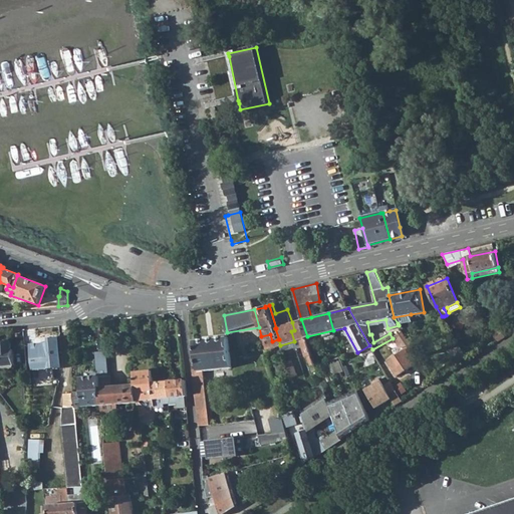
[(411,314),(394,317),(398,323),(412,321),(411,314)]
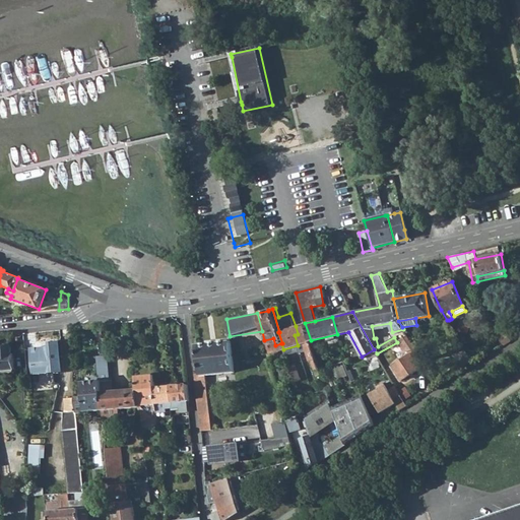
[(311,340),(305,323),(296,326),(298,334),(295,335),(298,345),(304,343),(306,349),(310,361),(311,361),(314,369),(319,368),(311,340)]
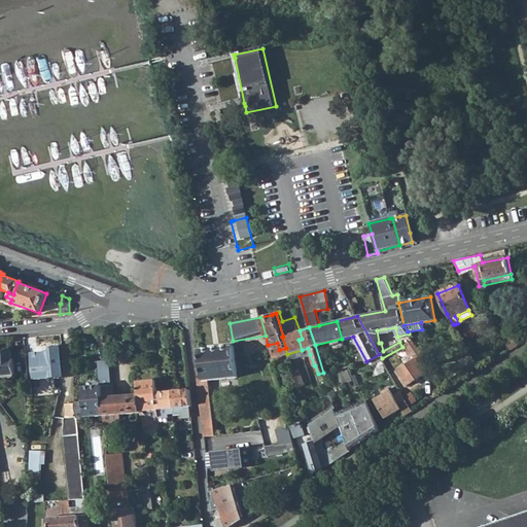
[(506,334),(499,339),(510,350),(518,345),(506,334)]
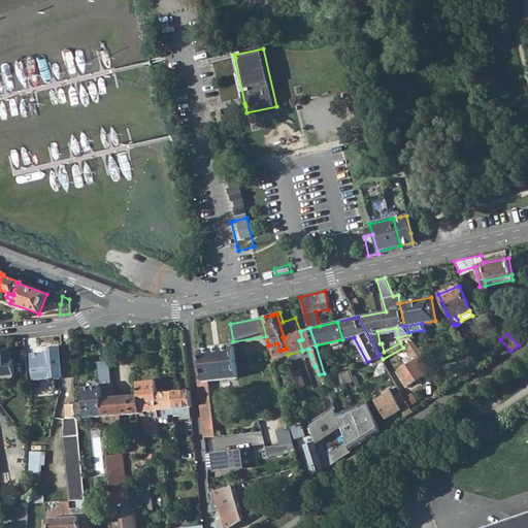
[(270,353),(279,351),(277,343),(268,345),(270,353)]
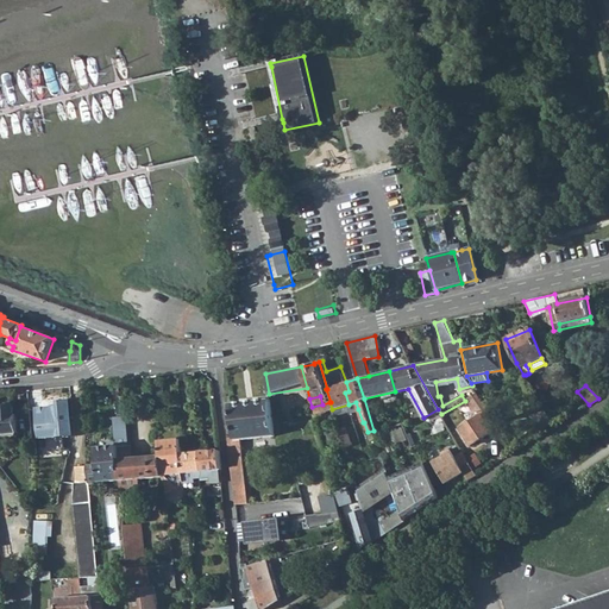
[(479,396),(469,405),(477,416),(460,429),(471,445),(491,431),(483,419),(490,413),(479,396)]
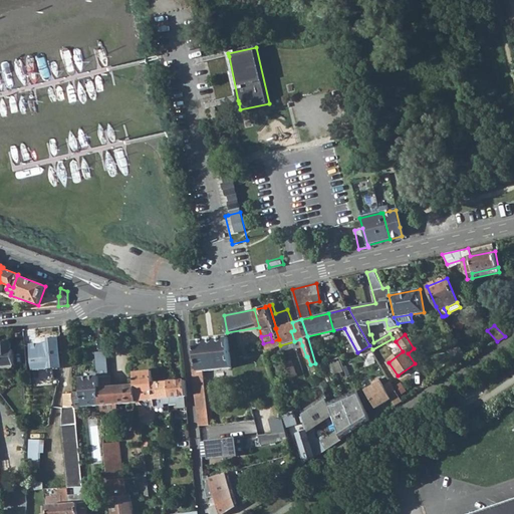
[(53,364),(62,363),(60,335),(50,336),(50,340),(31,341),(34,375),(53,373),(53,364)]
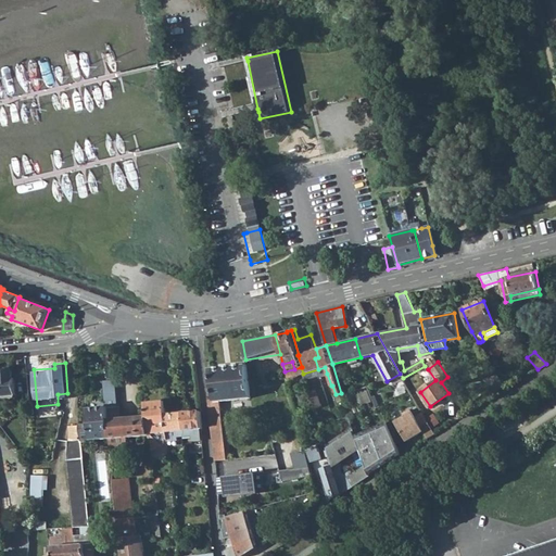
[(210,369),(213,395),(207,395),(215,468),(228,466),(222,408),(220,402),(230,401),(251,399),(247,365),(210,369)]
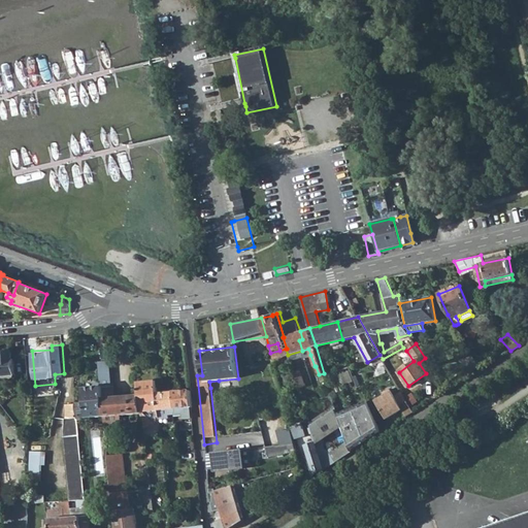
[(288,355),(286,349),(279,351),(270,353),(273,363),(289,358),(288,355)]
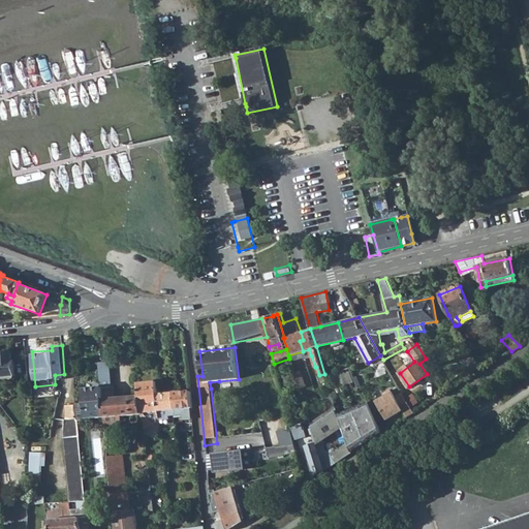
[(311,355),(309,349),(303,351),(305,358),(311,355)]
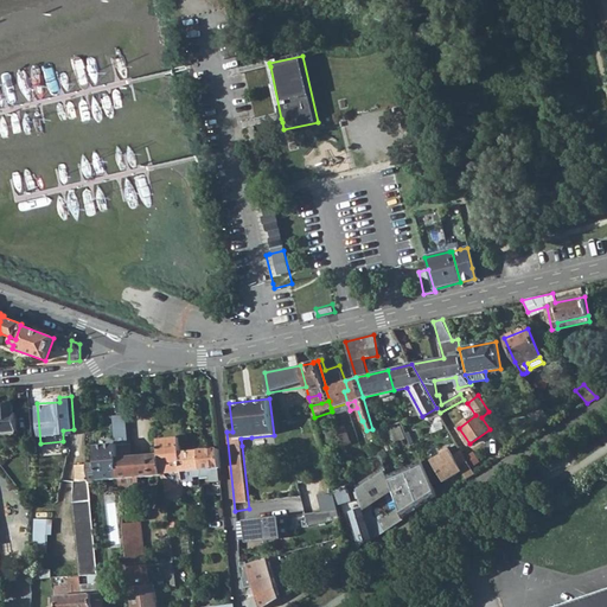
[(0,438),(14,436),(14,430),(17,430),(14,411),(12,411),(11,402),(0,402),(0,438)]
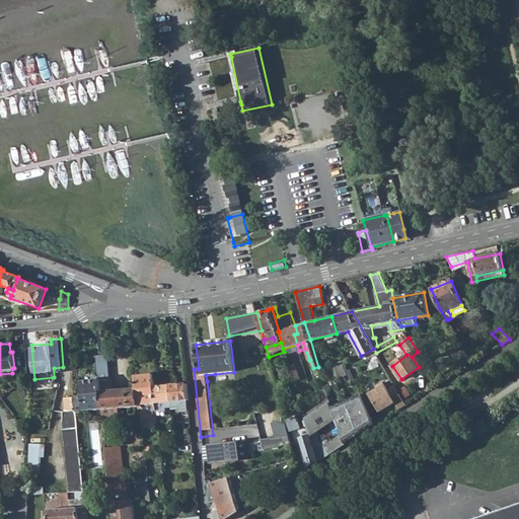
[(462,348),(452,353),(461,366),(470,361),(462,348)]
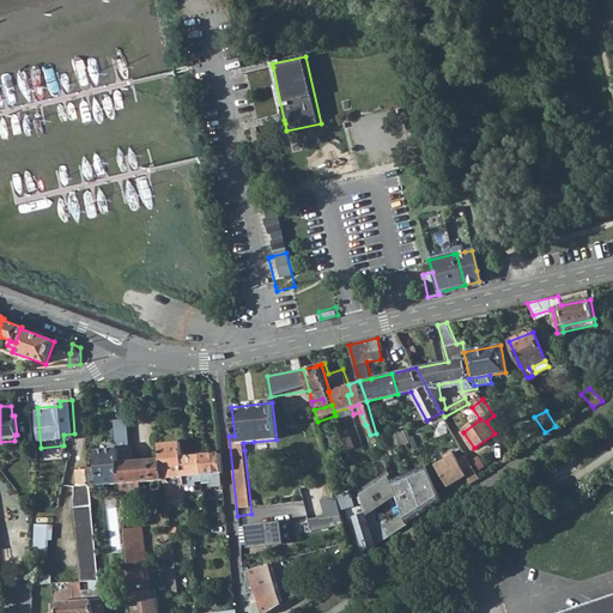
[(129,447),(127,418),(115,419),(116,448),(129,447)]
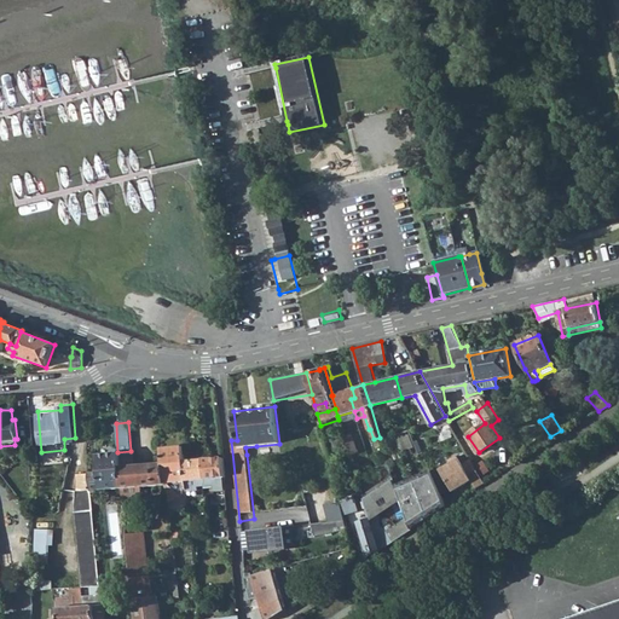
[(161,449),(162,463),(165,484),(180,482),(181,491),(186,491),(186,481),(184,462),(183,447),(161,449)]
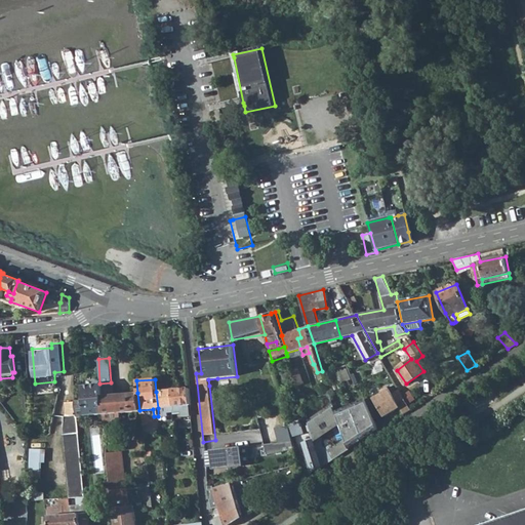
[(104,425),(119,423),(118,413),(139,410),(137,393),(114,395),(113,382),(111,382),(99,384),(103,414),(104,425)]
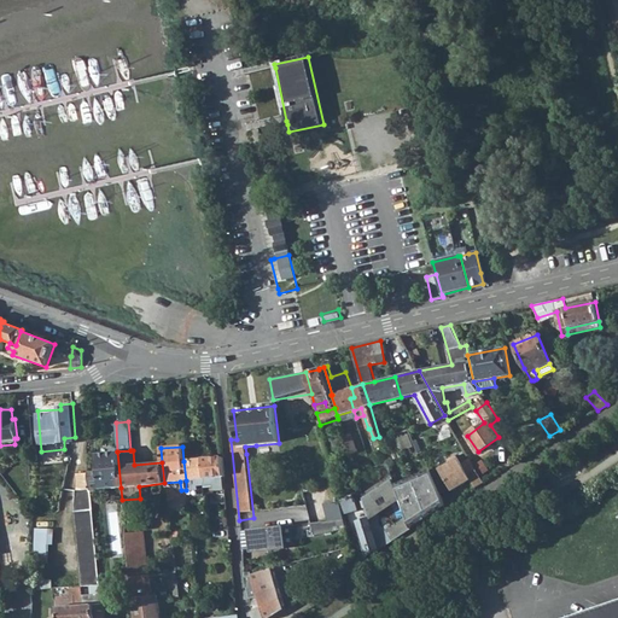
[(121,488),(117,452),(97,453),(97,464),(92,464),(92,472),(87,473),(89,489),(89,490),(121,488)]
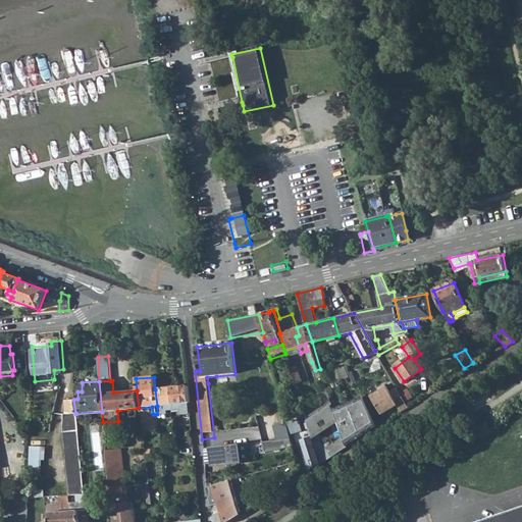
[(402,412),(409,407),(397,387),(390,392),(386,385),(371,395),(382,413),(397,405),(402,412)]
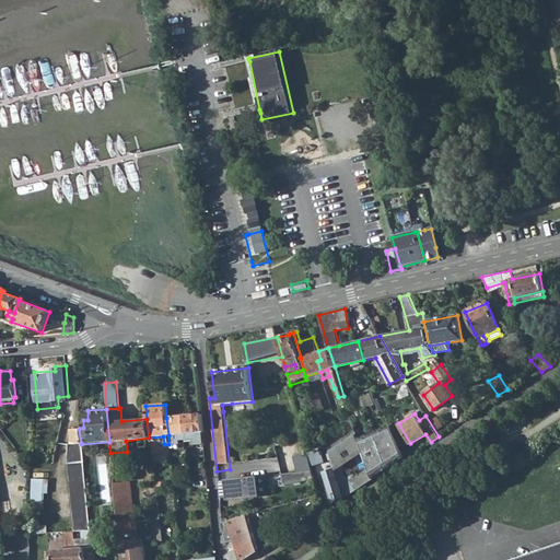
[(186,434),(203,432),(201,415),(184,417),(186,434)]
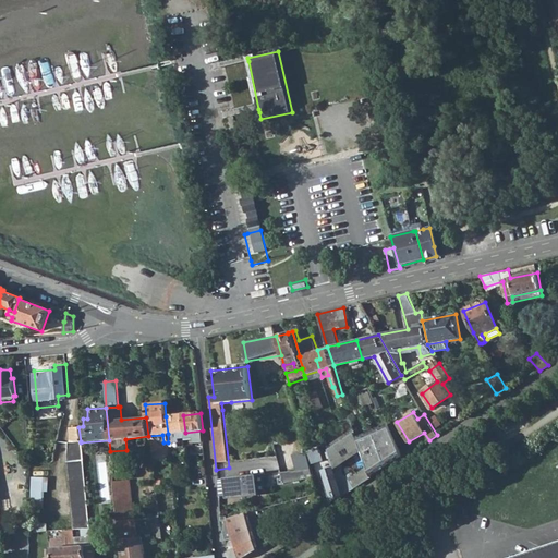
[(183,415),(166,416),(168,434),(176,434),(176,438),(180,438),(181,448),(185,447),(184,437),(185,435),(185,433),(183,415)]
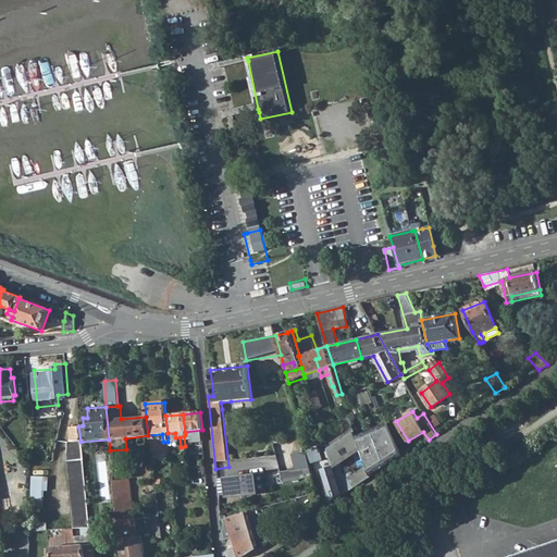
[(401,457),(386,423),(371,430),(371,431),(386,467),(401,457)]
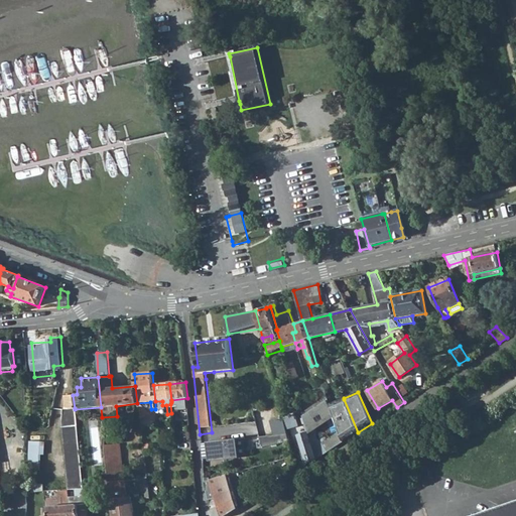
[(77,431),(75,409),(75,408),(73,395),(65,396),(63,402),(65,408),(60,409),(62,426),(61,426),(68,490),(82,488),(77,435),(77,431)]
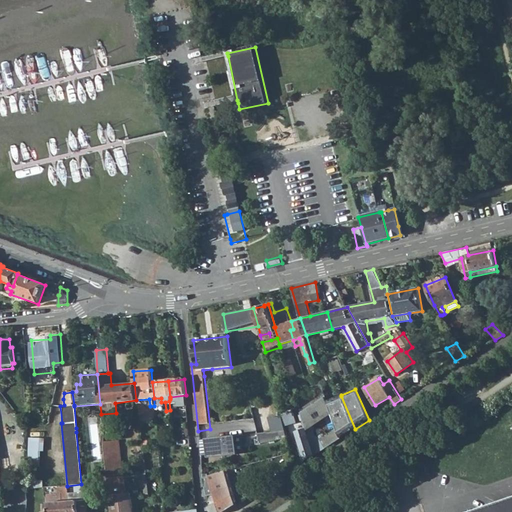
[(307,432),(308,434),(313,431),(313,420),(330,410),(327,401),(324,393),(300,409),(303,421),(307,432)]
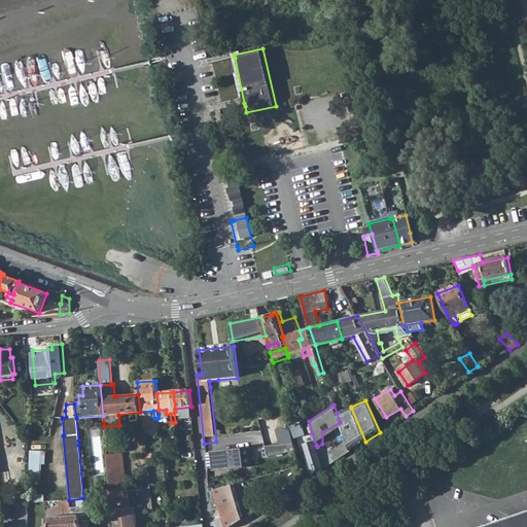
[(346,441),(350,451),(365,442),(351,408),(351,407),(337,413),(340,422),(341,423),(346,441)]
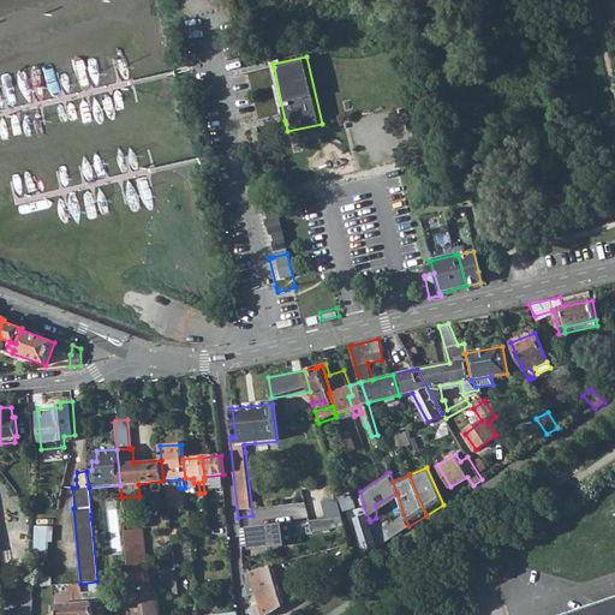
[(179,479),(163,481),(166,503),(180,488),(179,479)]
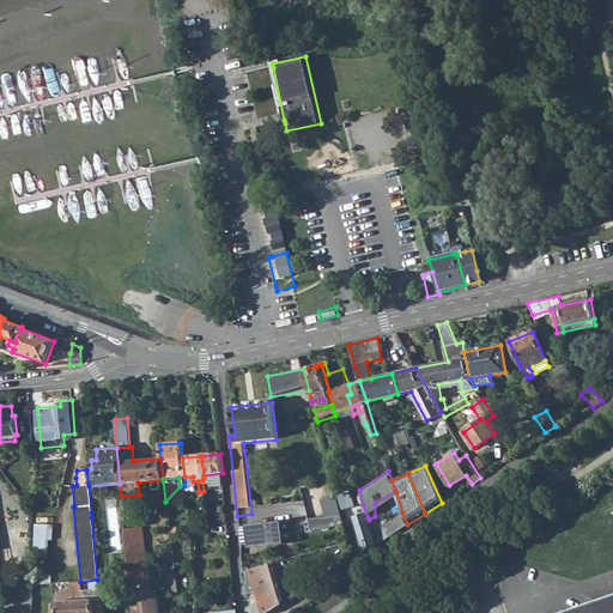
[(335,497),(320,501),(323,517),(339,515),(341,514),(335,497)]
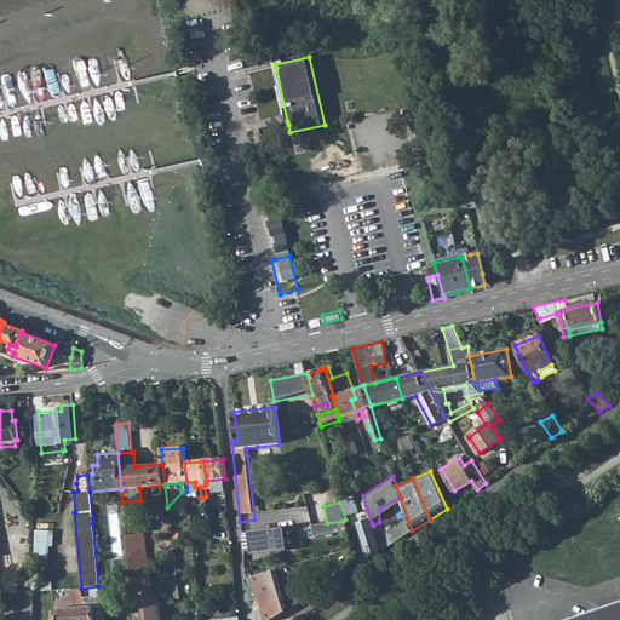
[(367,510),(357,512),(361,527),(372,523),(367,510)]
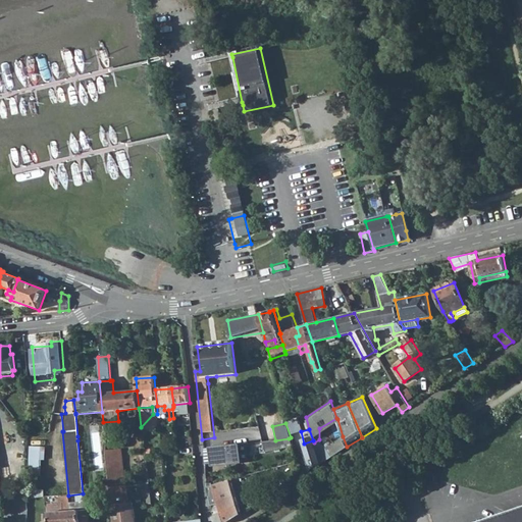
[(320,464),(347,447),(343,436),(324,448),(317,453),(320,464)]
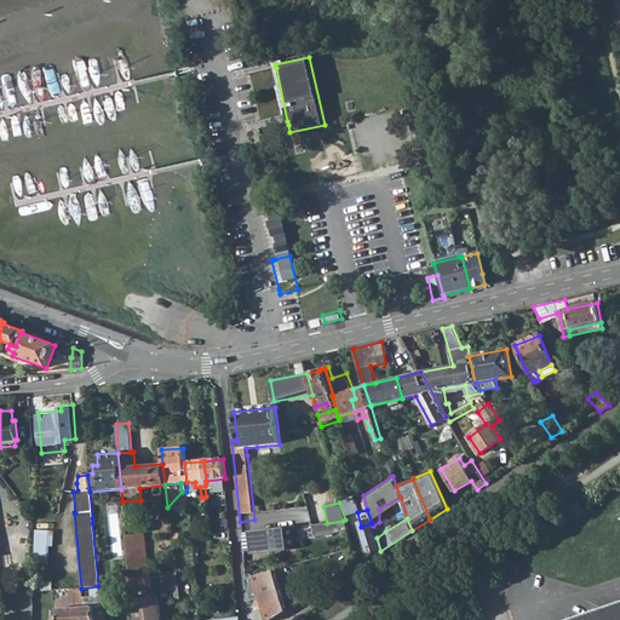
[(343,521),(327,523),(310,526),(314,537),(346,530),(343,521)]
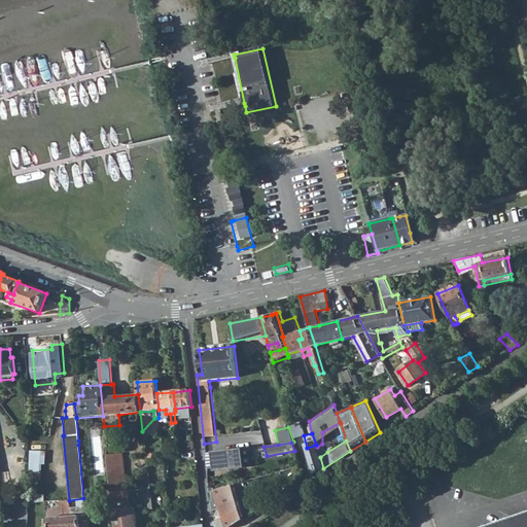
[(317,447),(320,457),(327,452),(322,444),(317,447)]
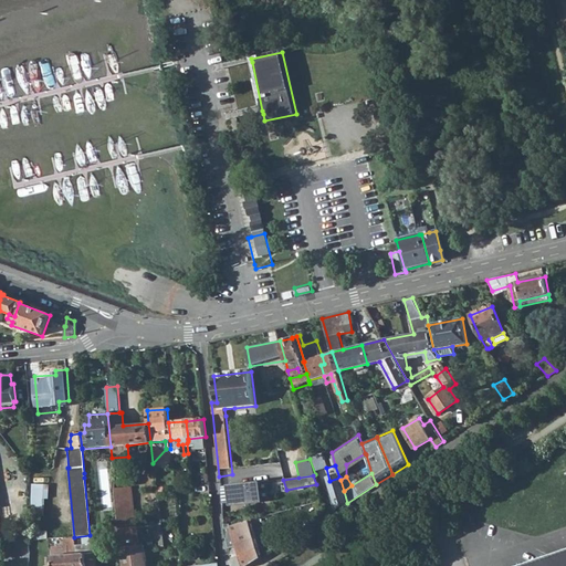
[(49,500),(49,483),(32,483),(32,538),(31,540),(38,540),(44,507),(46,507),(46,501),(49,500)]
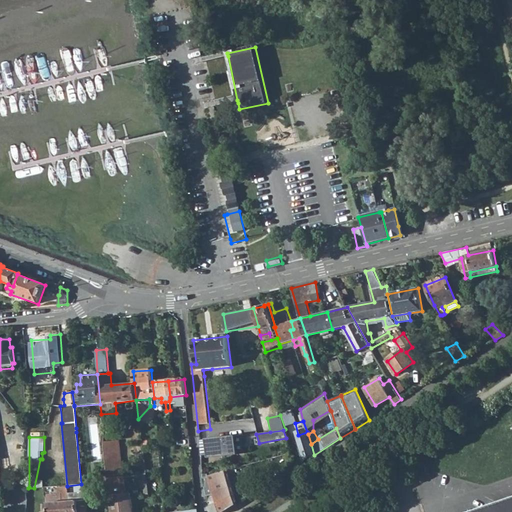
[(242,437),(203,441),(205,461),(236,457),(235,454),(244,453),(242,437)]
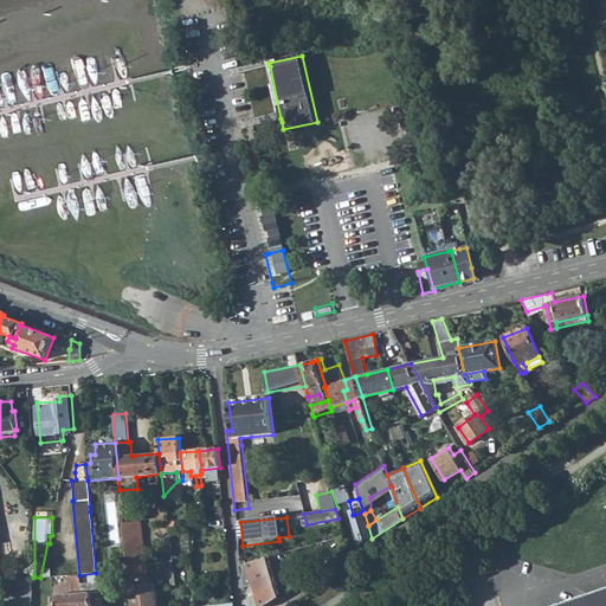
[(146,565),(140,521),(127,522),(127,519),(122,519),(127,568),(146,565)]
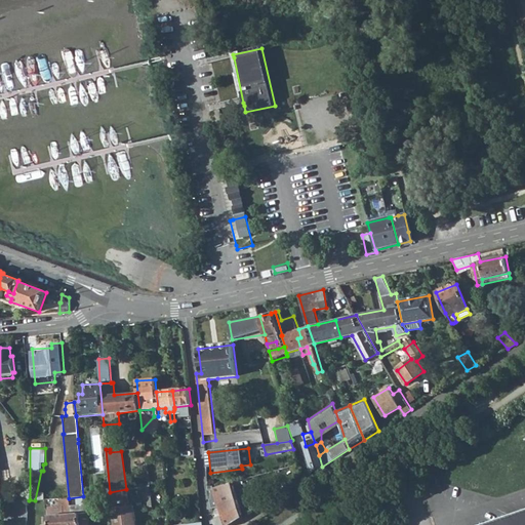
[(296,455),(303,480),(313,473),(306,451),(296,455)]
